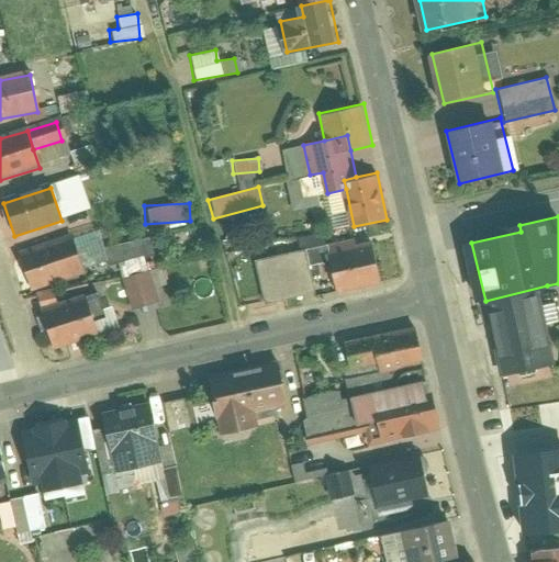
[(70,237),(19,254),(32,292),(82,276),(70,237)]
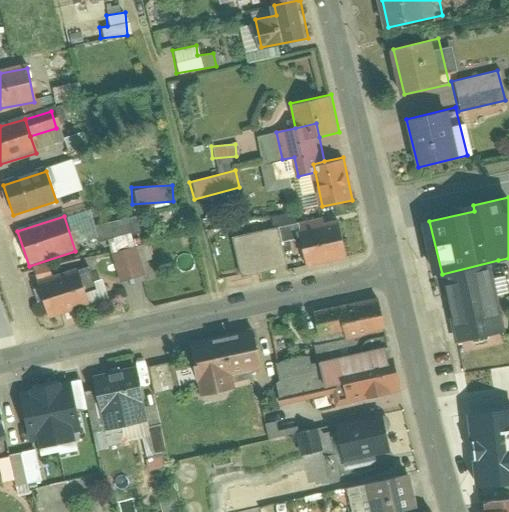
[(338,220),(298,230),(307,269),(347,259),(338,220)]
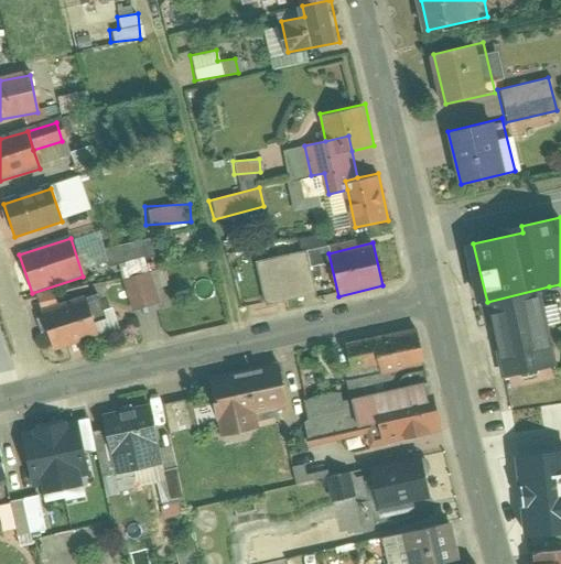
[(262,305),(312,293),(302,250),(252,262),(262,305)]
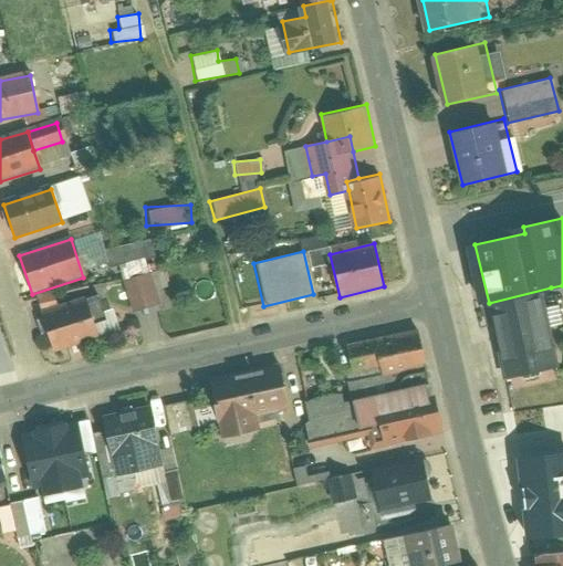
[(152,276),(124,284),(132,314),(160,306),(152,276)]
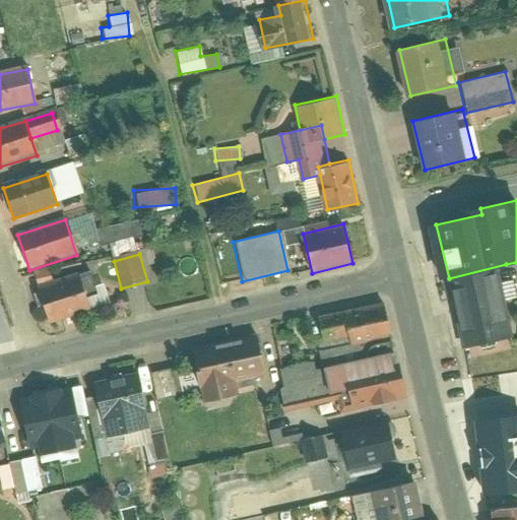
[(516,309),(506,264),(449,278),(466,344),(516,331),(516,309)]
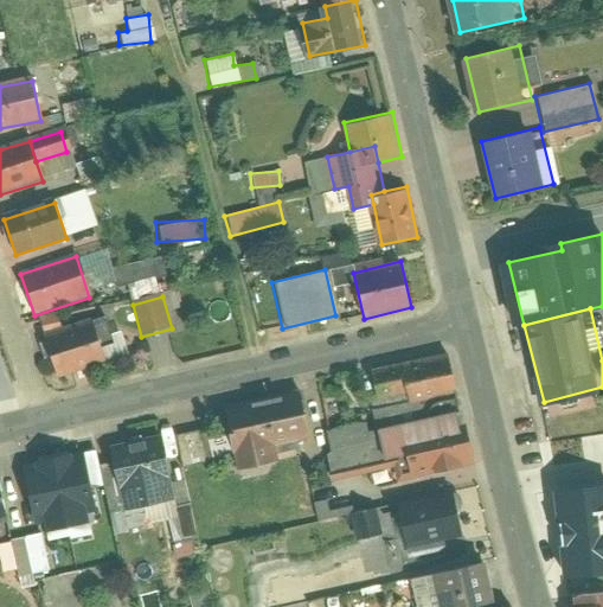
[(91,323),(44,337),(57,378),(104,364),(91,323)]
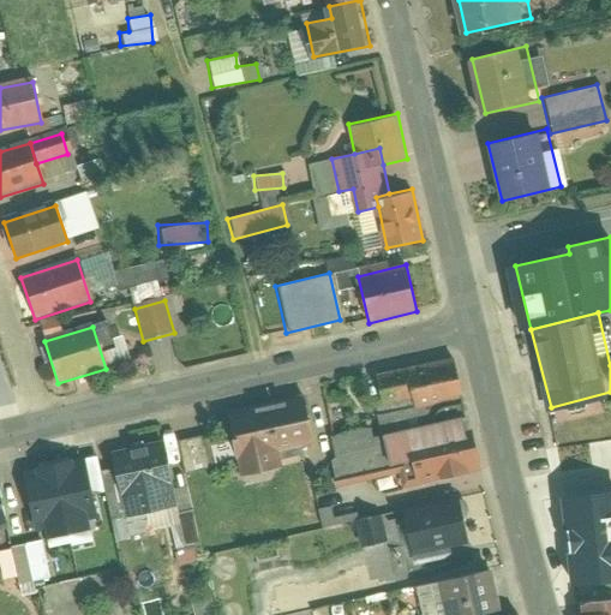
[(421,405),(461,394),(450,351),(379,370),(389,407),(419,399),(421,405)]
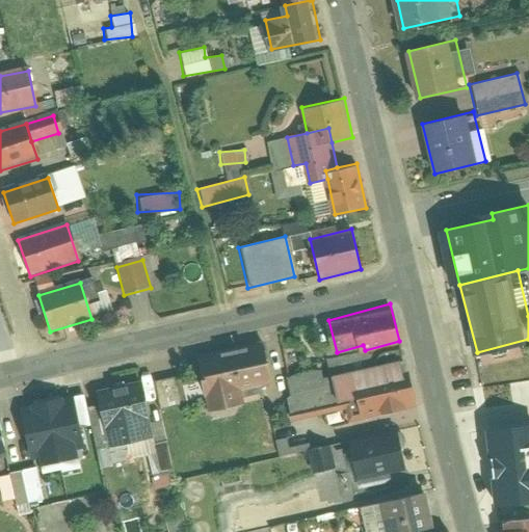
[(261,346),(196,361),(209,416),(243,407),(240,392),(270,386),(261,346)]
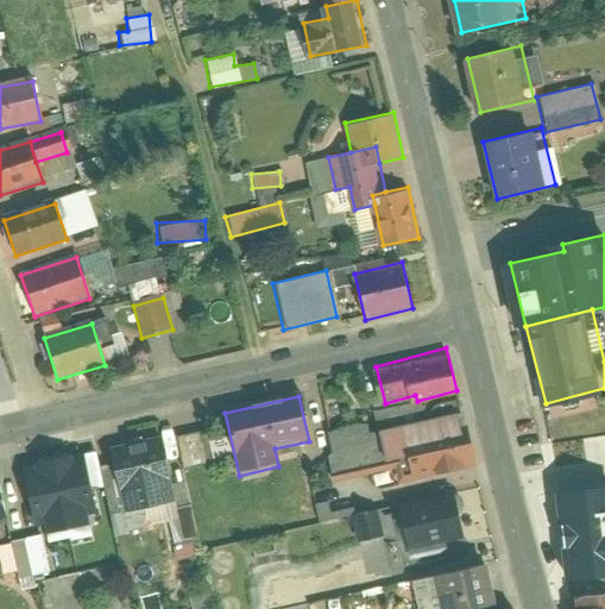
[(407,478),(474,462),(460,408),(385,427),(388,435),(329,450),(338,482),(403,465),(407,478)]
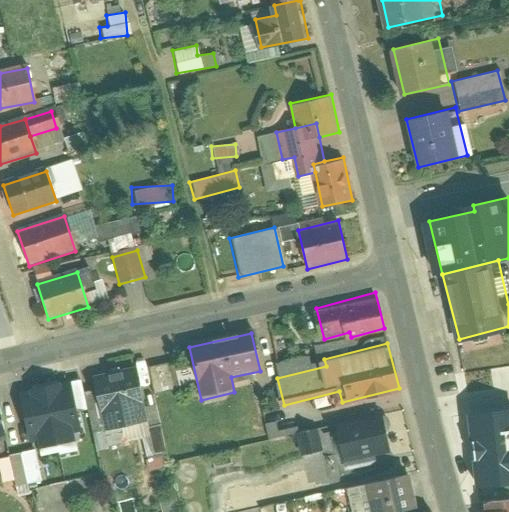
[(146,365),(150,393),(179,389),(175,361),(146,365)]
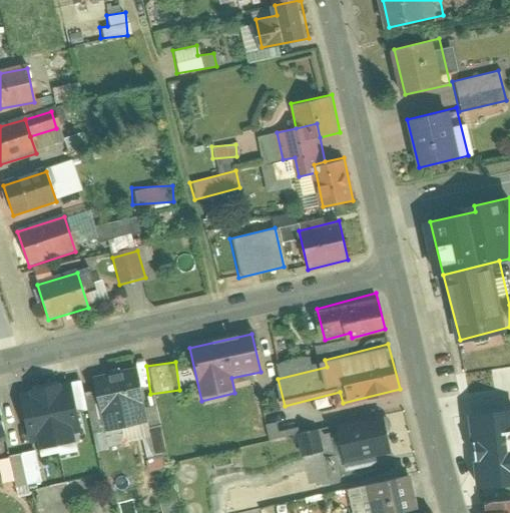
[(93,383),(105,433),(148,424),(136,373),(93,383)]
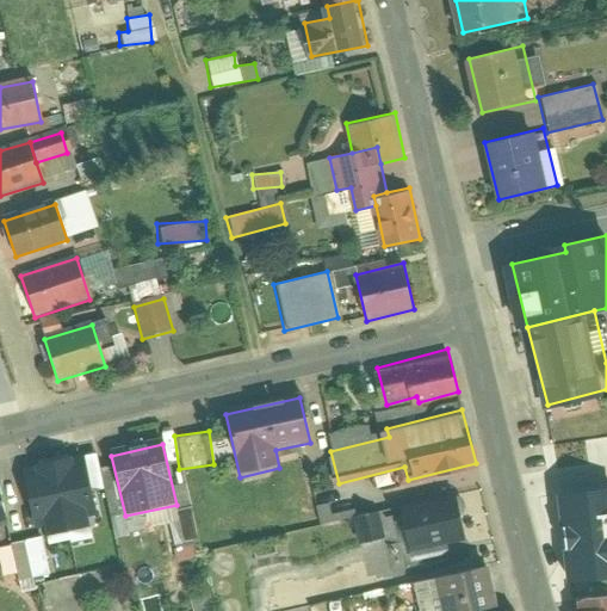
[(86,457),(23,473),(39,541),(101,525),(86,457)]
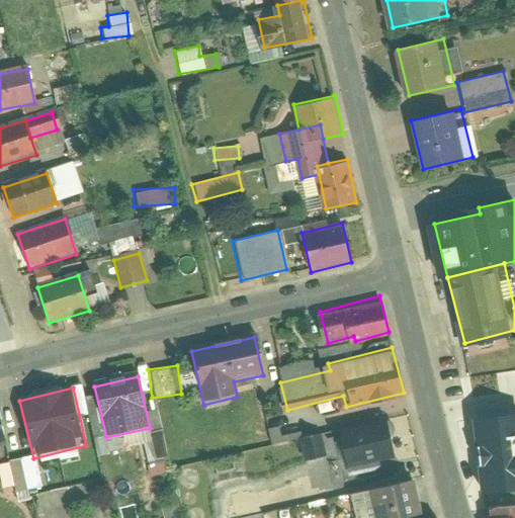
[(514,490),(514,414),(468,421),(480,495),(514,490)]
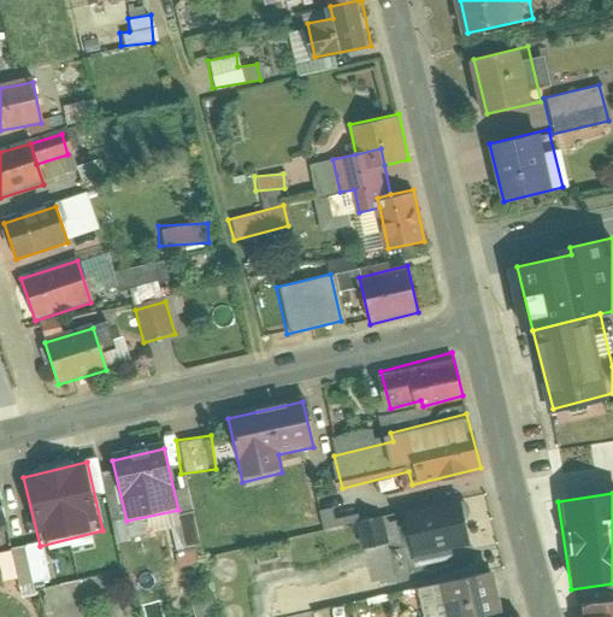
[(401,512),(412,560),(471,547),(460,499),(401,512)]
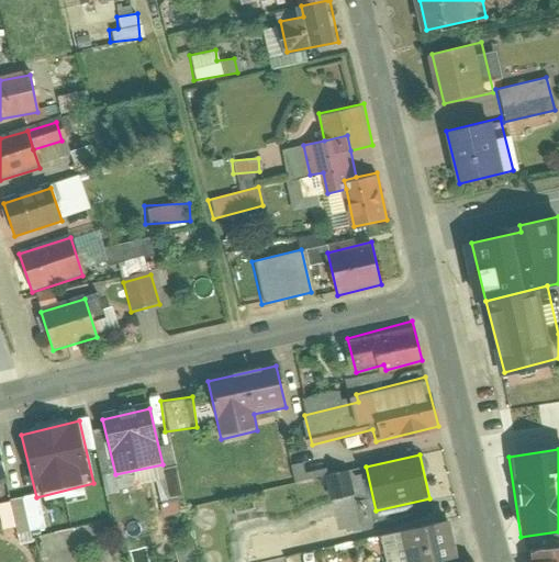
[(333,496),(358,491),(353,469),(328,474),(333,496)]
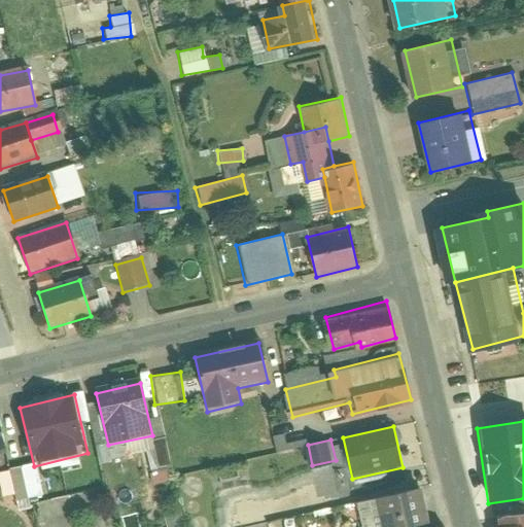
[(381,526),(406,526),(429,522),(422,488),(376,498),(381,526)]
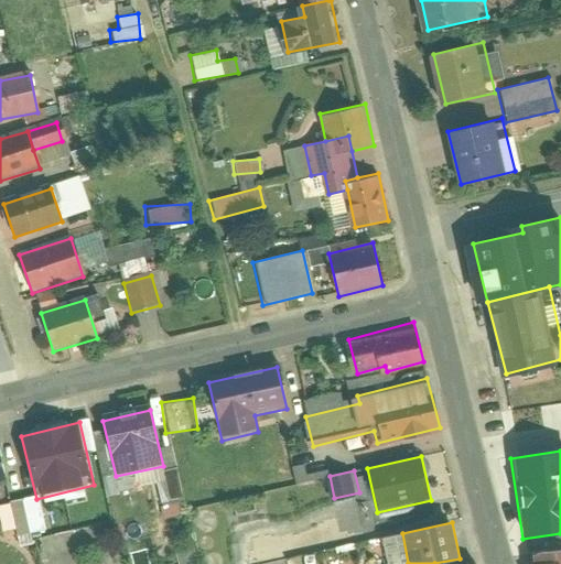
[(560,563),(560,550),(528,553),(529,563),(560,563)]
